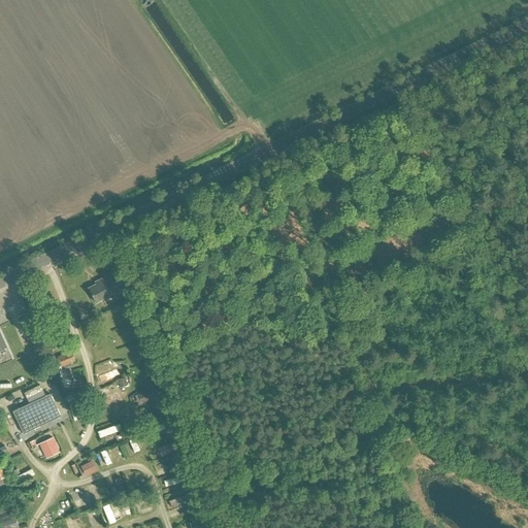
[(99,281),(100,283),(88,288),(95,302),(125,288),(118,271),(99,281)]
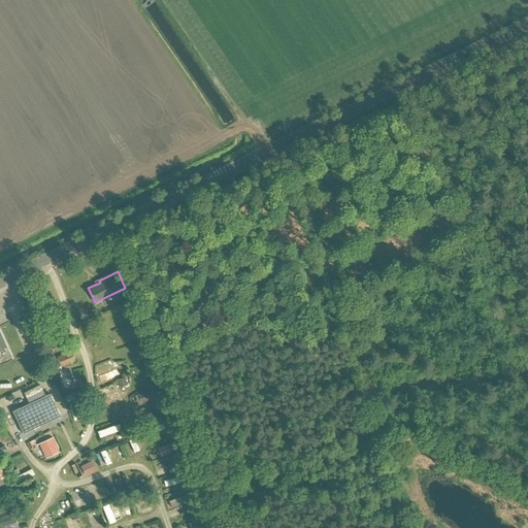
[(114,295),(104,300),(107,305),(118,300),(114,295)]
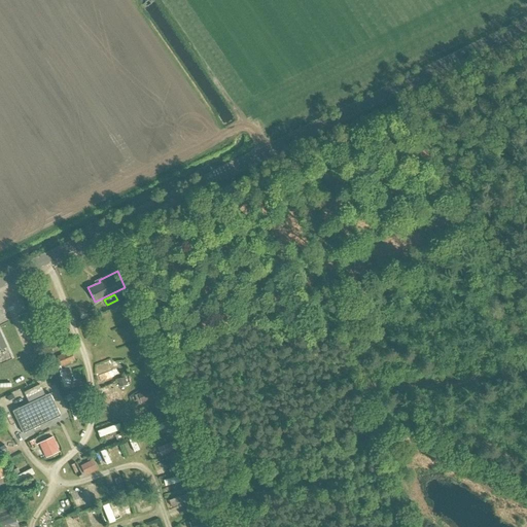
[(57,356),(62,367),(75,361),(70,350),(57,356)]
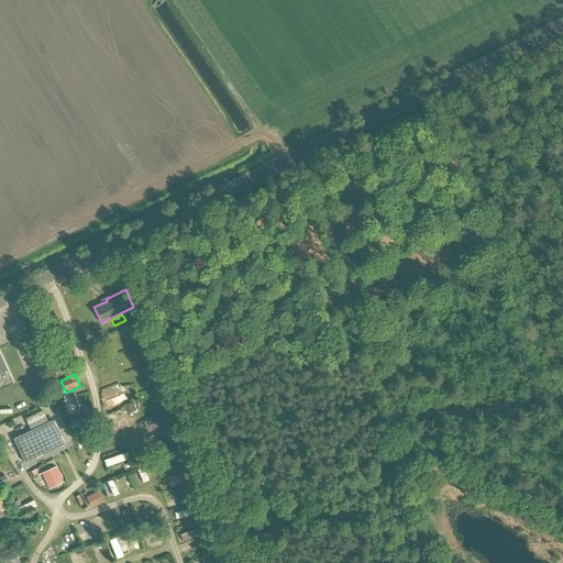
[(72,394),(65,396),(69,415),(76,414),(72,394)]
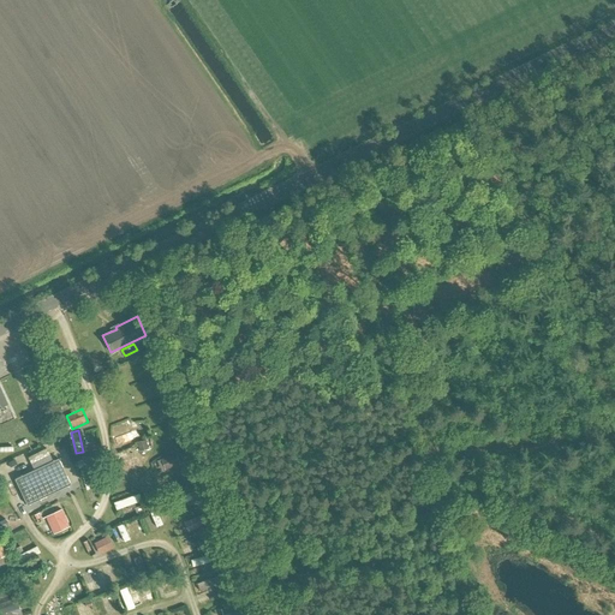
[(115,437),(118,445),(141,439),(138,431),(115,437)]
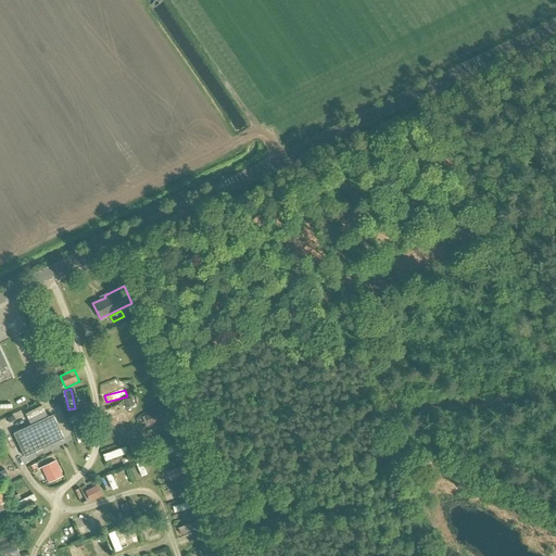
[(134,399),(126,400),(127,407),(135,407),(134,399)]
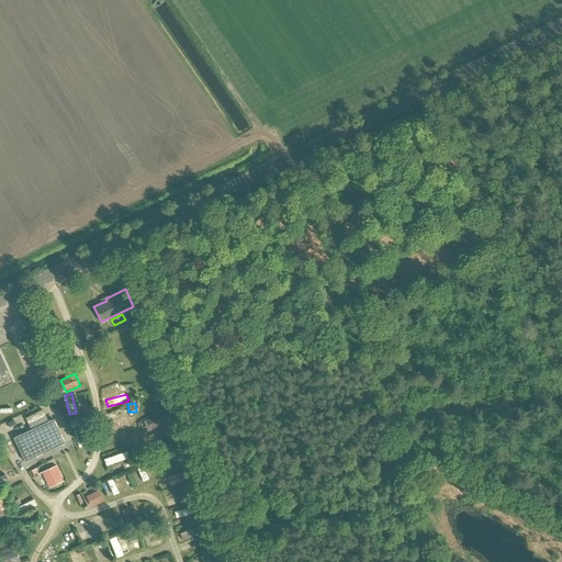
[(147,420),(150,430),(164,425),(160,415),(147,420)]
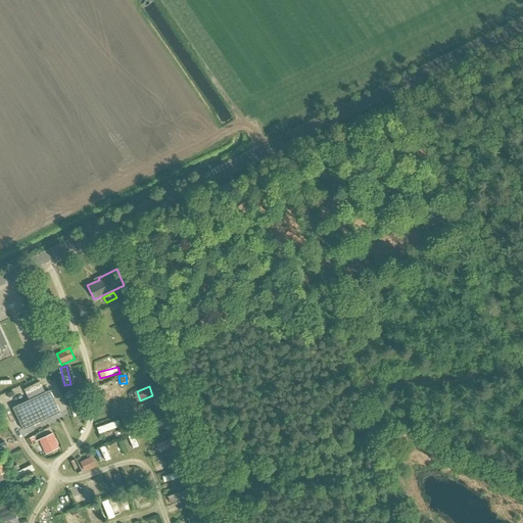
[(49,390),(12,408),(22,429),(59,412),(49,390)]
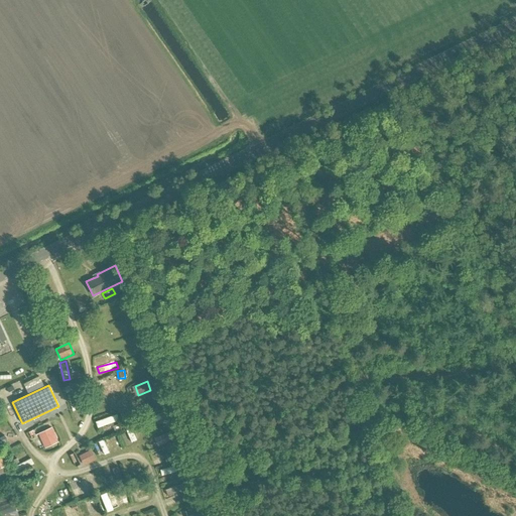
[(108,387),(110,394),(119,391),(117,385),(108,387)]
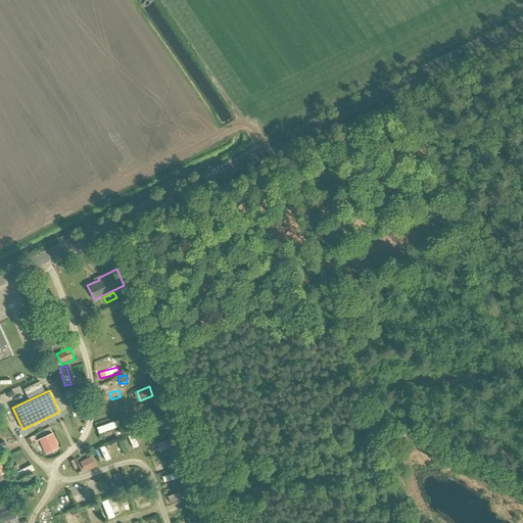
[(77,398),(70,399),(75,417),(81,415),(77,398)]
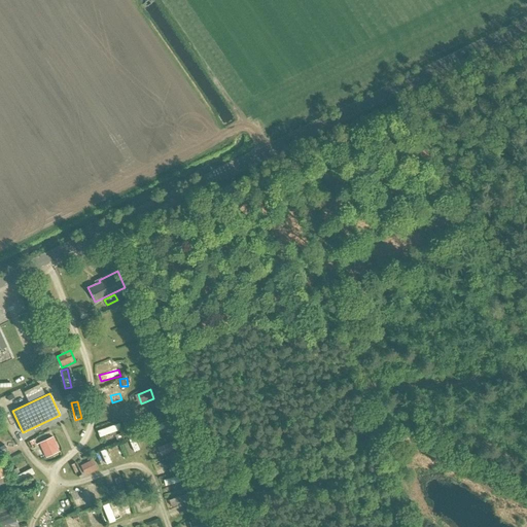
[(168,420),(152,426),(154,432),(170,426),(168,420)]
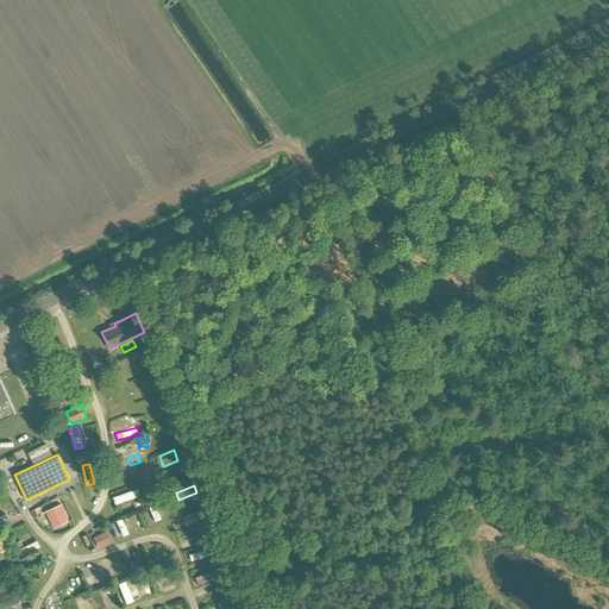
[(118,506),(142,496),(138,489),(114,498),(118,506)]
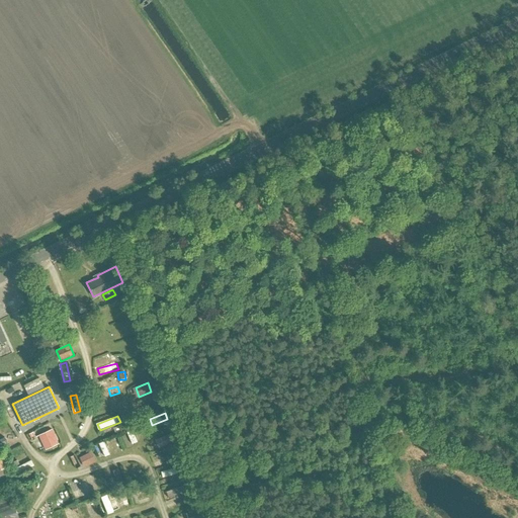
[(134,429),(128,431),(133,444),(139,442),(134,429)]
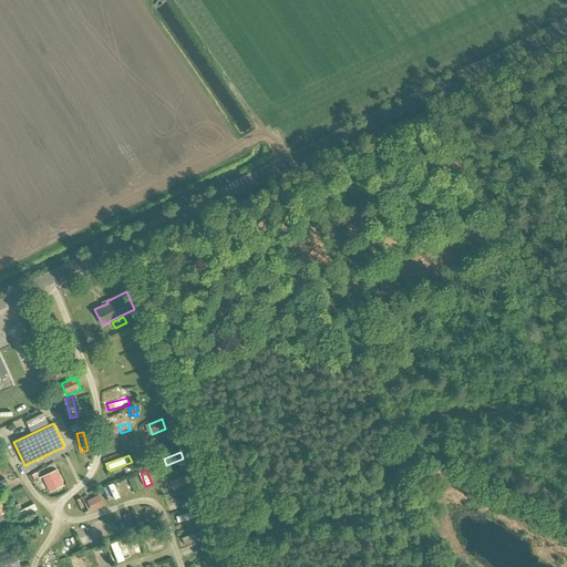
[(41,484),(44,494),(65,487),(60,471),(43,476),(45,483),(41,484)]
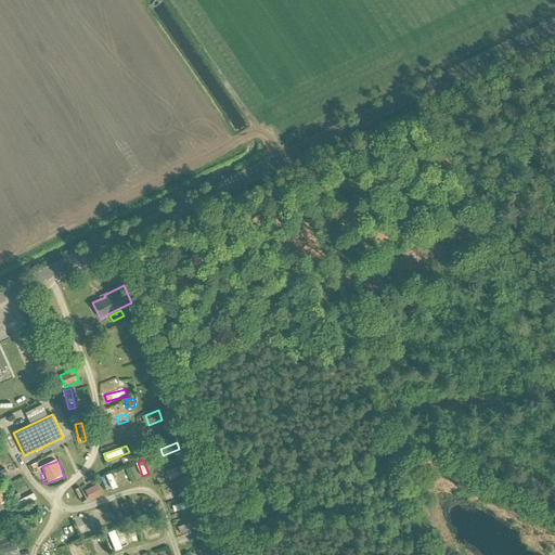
[(190,461),(167,470),(171,482),(177,497),(192,490),(186,476),(195,473),(190,461)]
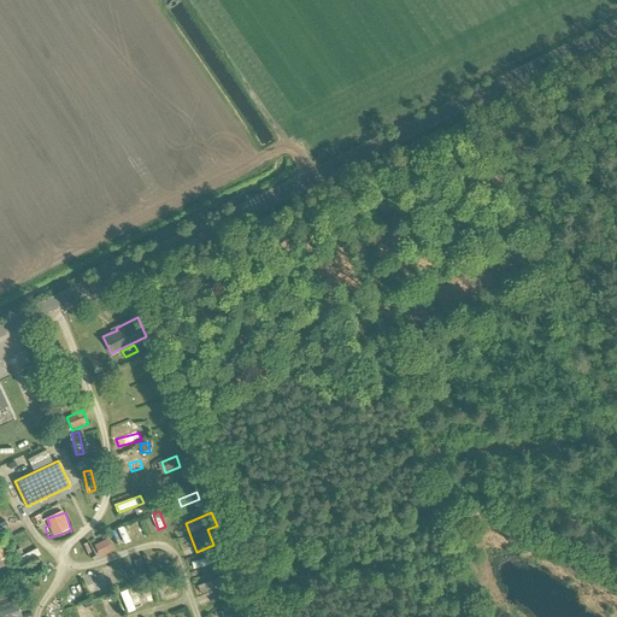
[(145,519),(151,533),(159,529),(152,516),(145,519)]
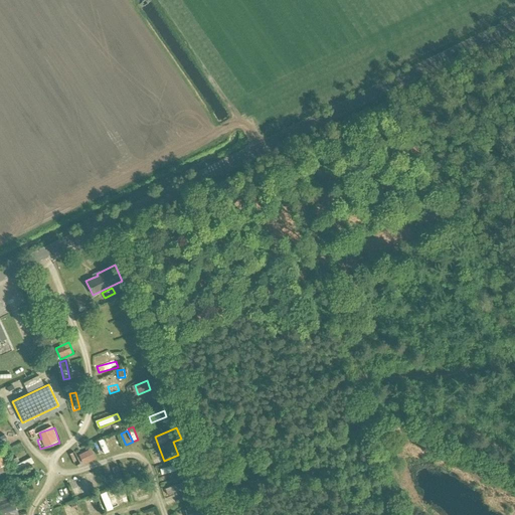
[(0,443),(8,440),(6,434),(0,437),(0,443)]
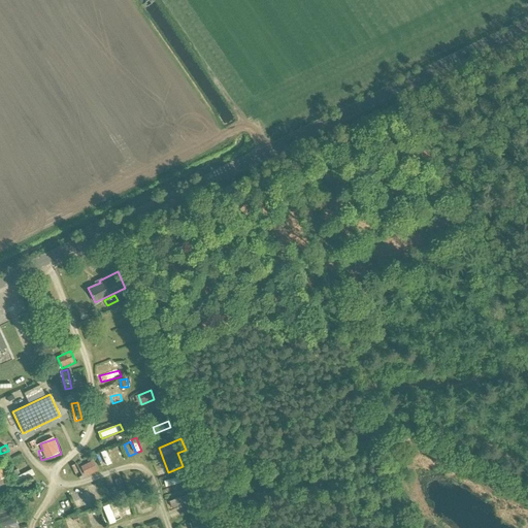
[(108,450),(102,452),(107,466),(113,464),(108,450)]
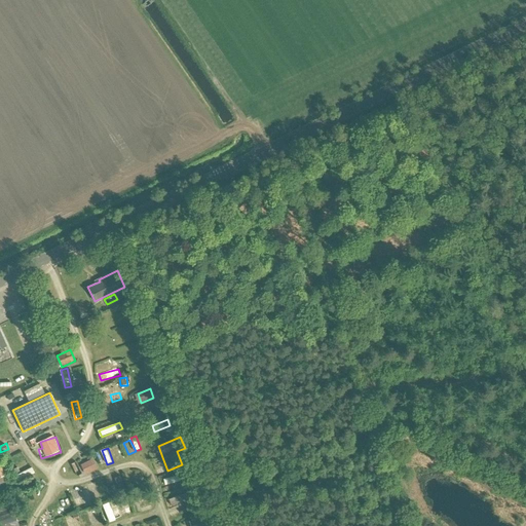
[(86,475),(99,468),(95,458),(82,464),(86,475)]
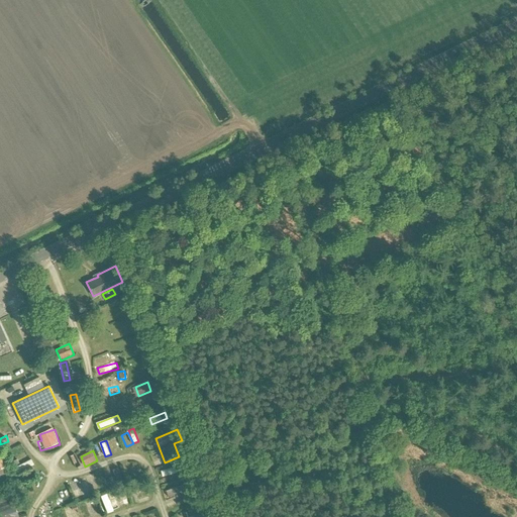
[(177,467),(162,471),(163,477),(178,473),(177,467)]
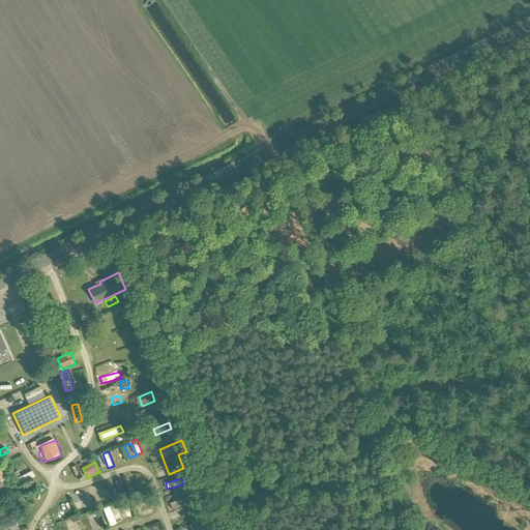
[(117,489),(113,490),(115,500),(127,498),(124,480),(116,481),(117,489)]
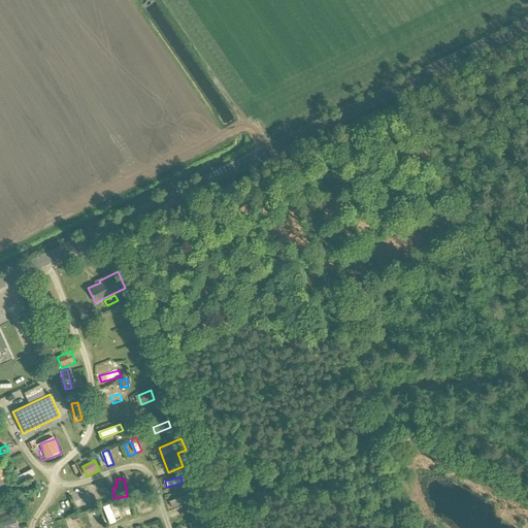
[(201,492),(170,499),(172,509),(203,502),(201,492)]
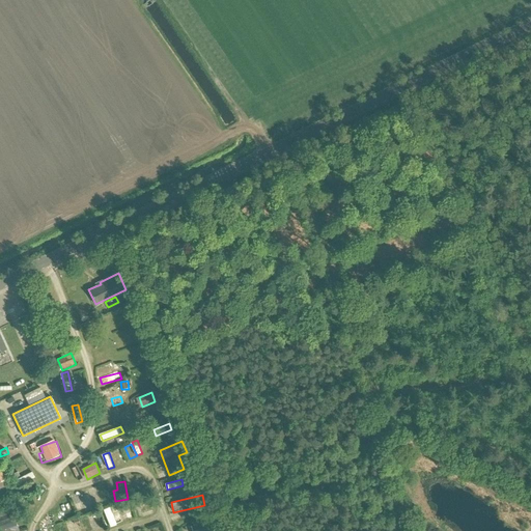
[(152,505),(141,508),(143,513),(155,510),(152,505)]
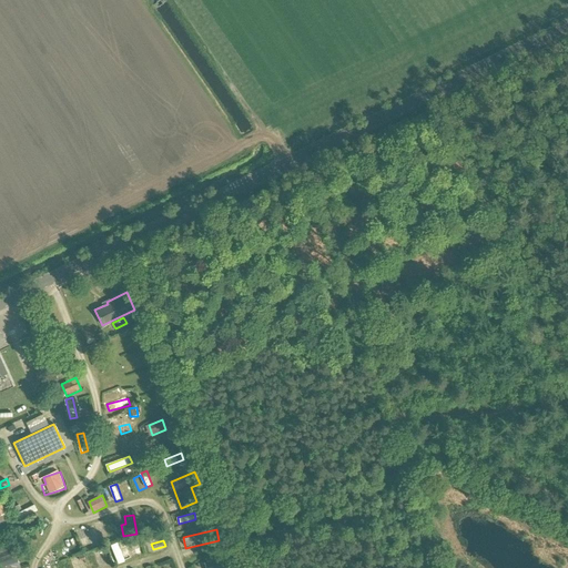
[(119,564),(125,561),(120,545),(113,547),(119,564)]
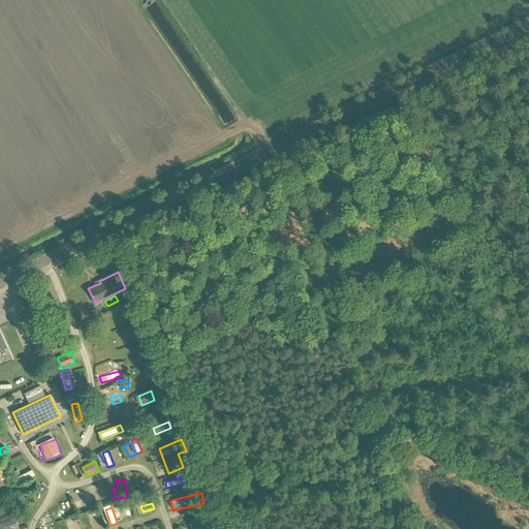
[(0,526),(0,528),(19,525),(18,516),(0,519),(0,526)]
